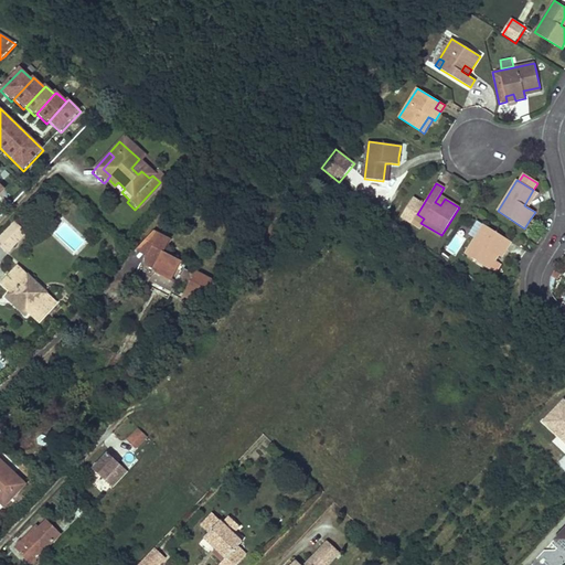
[(537,192),(533,190),(524,205),(528,208),(537,192)]
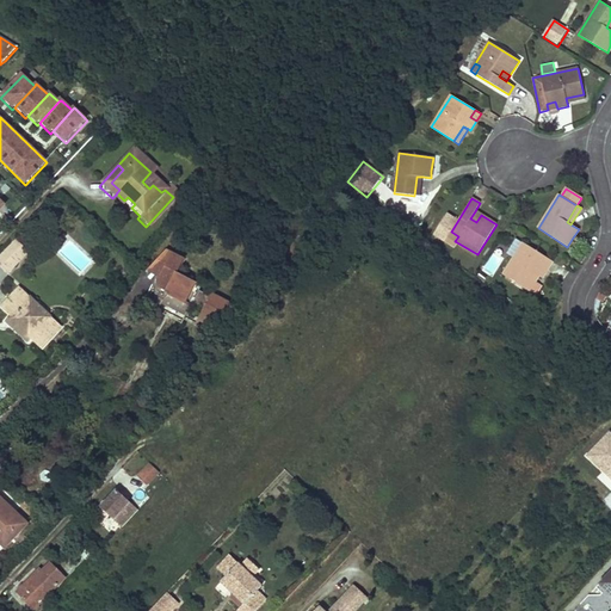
[(476,222),(481,215),(475,211),(470,218),(476,222)]
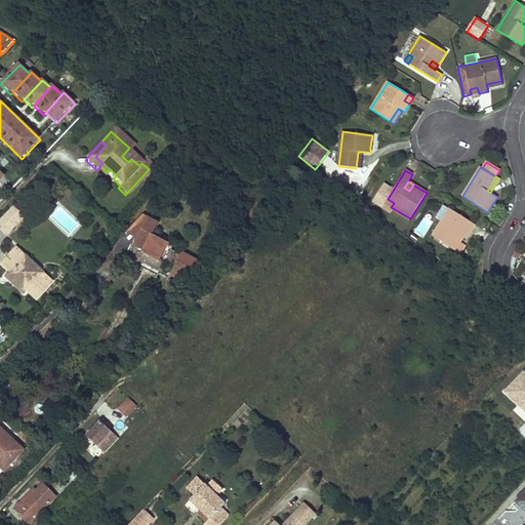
[(394,203),(388,199),(385,203),(391,207),(394,203)]
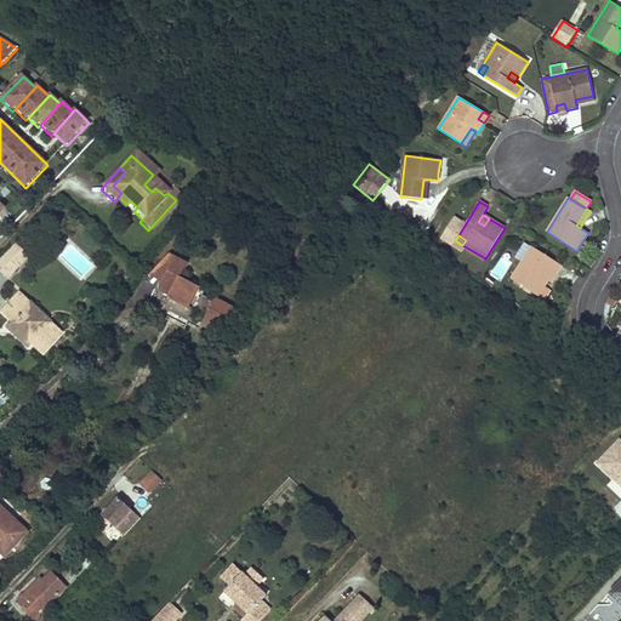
[(27,258),(13,245),(0,260),(0,274),(6,280),(27,258)]
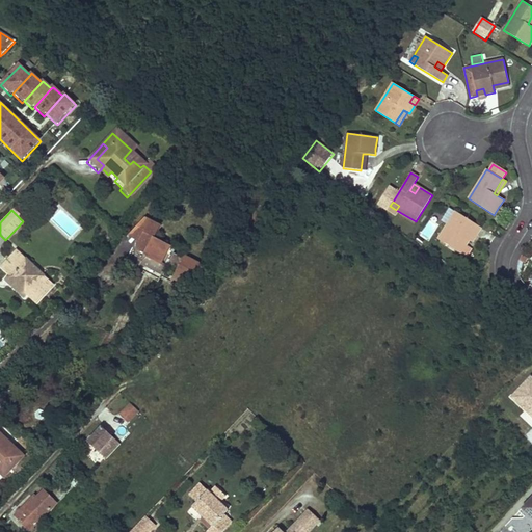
[(444,222),(447,224),(455,212),(452,210),(444,222)]
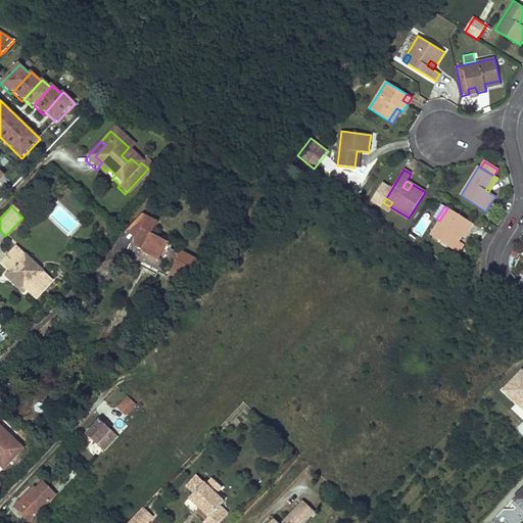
[(468,221),(447,207),(447,208),(439,221),(430,235),(449,247),(458,235),(462,237),(464,238),(469,230),(464,227),(468,221)]
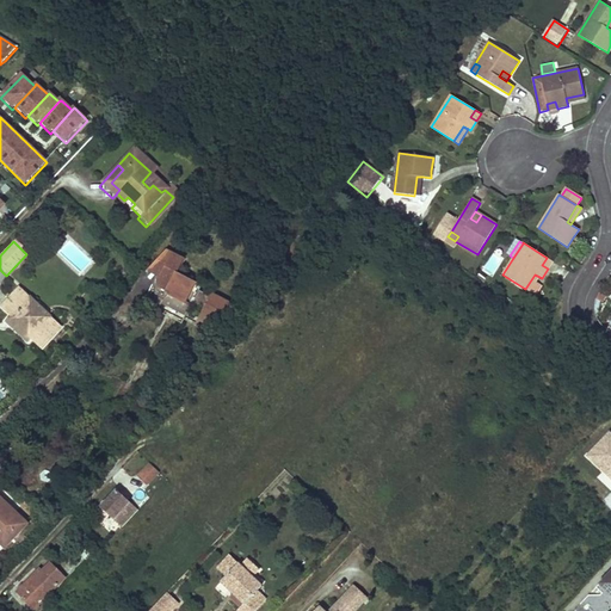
[(150,288),(146,297),(158,303),(161,300),(185,312),(187,307),(198,313),(195,318),(209,325),(216,312),(221,314),(226,304),(208,295),(207,298),(196,292),(199,285),(176,272),(181,260),(162,251),(143,271),(153,277),(149,285),(150,288)]
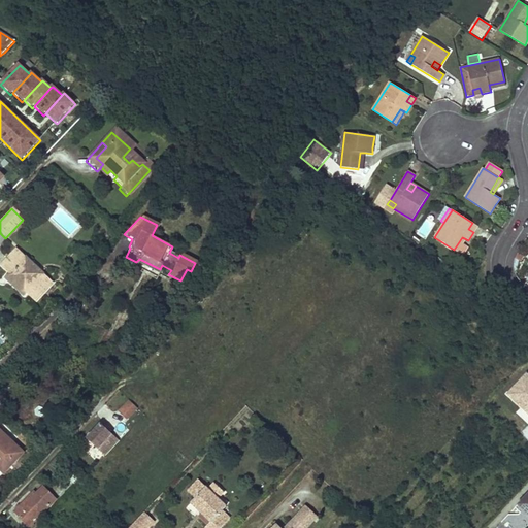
[(425,237),(434,224),(427,220),(419,232),(425,237)]
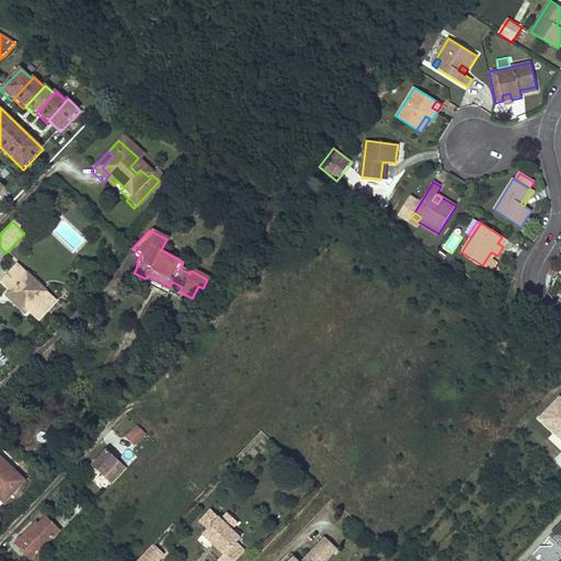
[(503,247),(507,240),(502,237),(497,243),(503,247)]
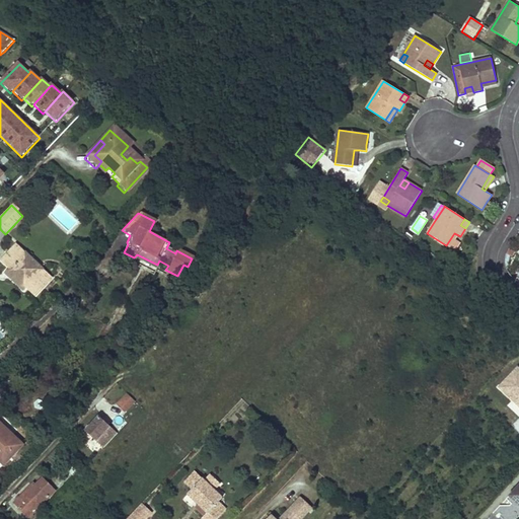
[(458,235),(454,233),(446,245),(450,248),(458,235)]
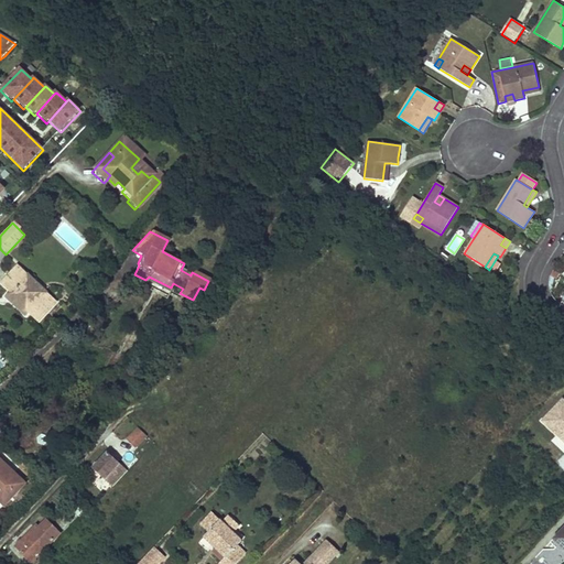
[(34,321),(53,301),(14,264),(0,279),(0,283),(8,291),(9,293),(8,294),(11,297),(9,300),(10,303),(22,315),(25,312),(34,321)]
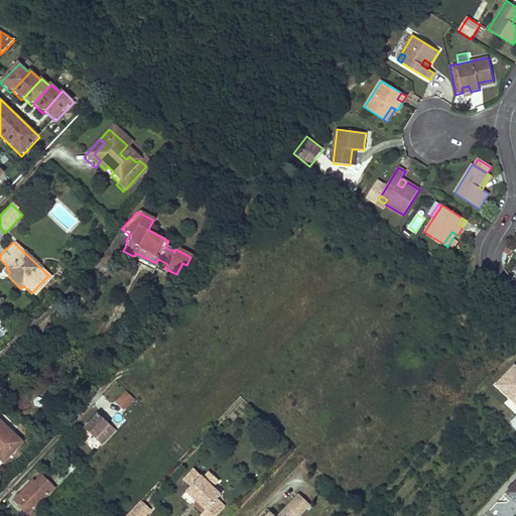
[(164,268),(161,274),(173,279),(176,274),(164,268)]
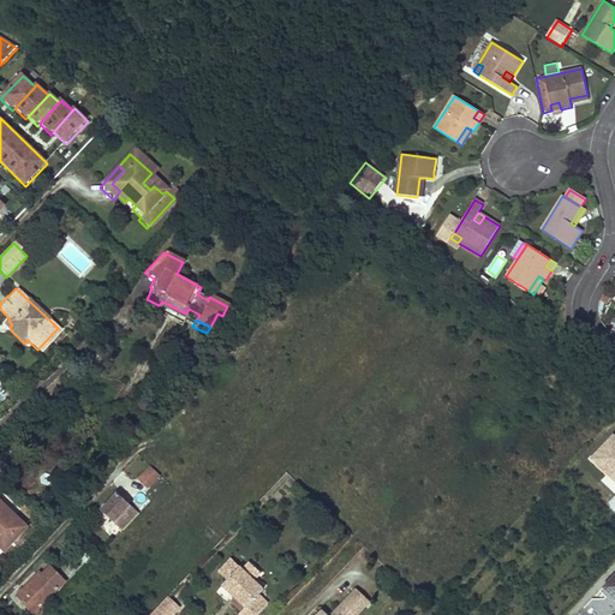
[(614,436),(590,460),(614,483),(614,436)]
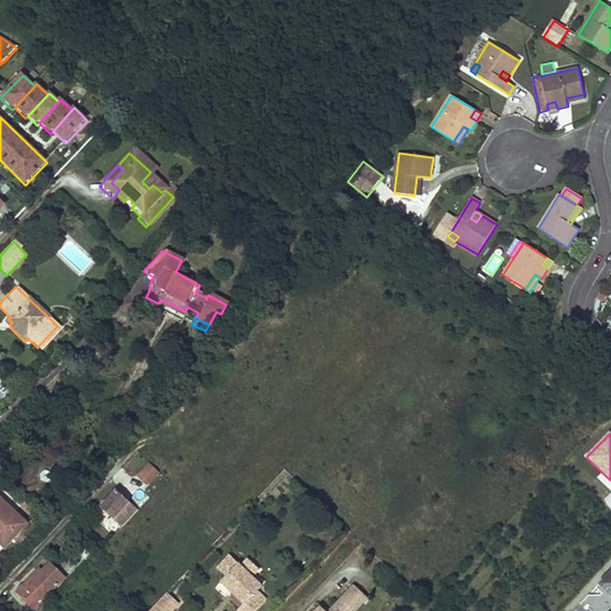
[(150,463),(139,475),(147,483),(159,471),(150,463)]
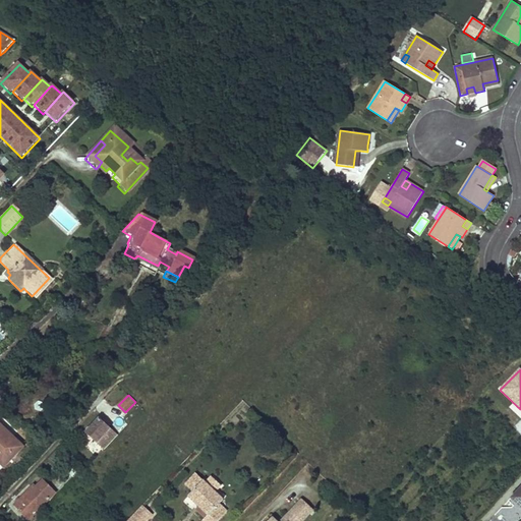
[(100,417),(85,432),(104,450),(118,435),(100,417)]
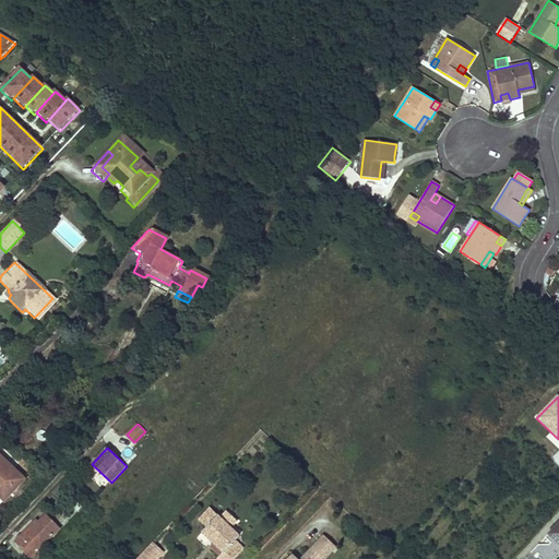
[(0,485),(1,486),(0,486),(0,498),(3,501),(26,478),(13,466),(10,468),(3,463),(7,461),(0,453),(0,485)]
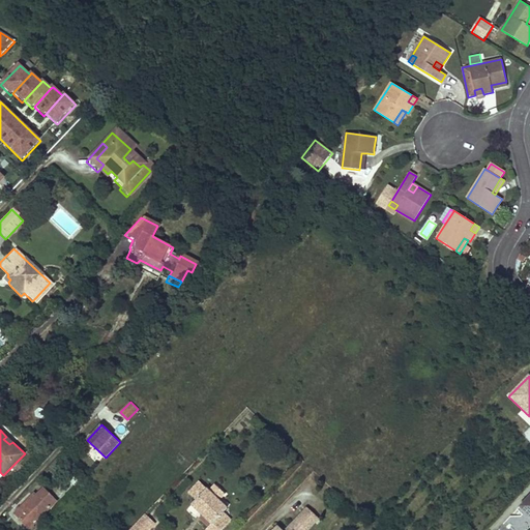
[(75,476),(70,480),(75,486),(80,481),(75,476)]
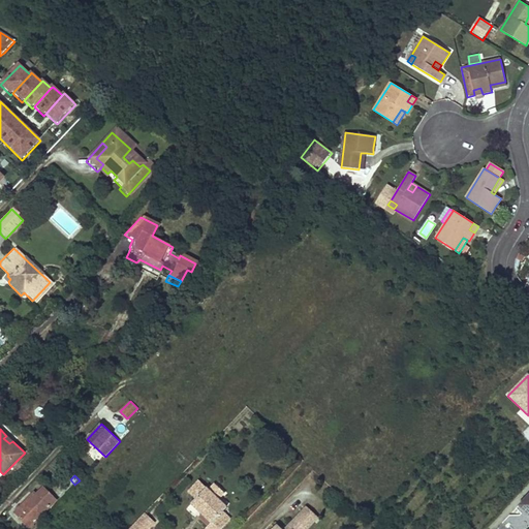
[(227,507),(219,499),(209,490),(199,480),(188,492),(195,499),(191,503),(199,510),(200,509),(204,511),(203,514),(212,523),(208,527),(209,528),(221,528),(230,519),(223,511),(227,507)]
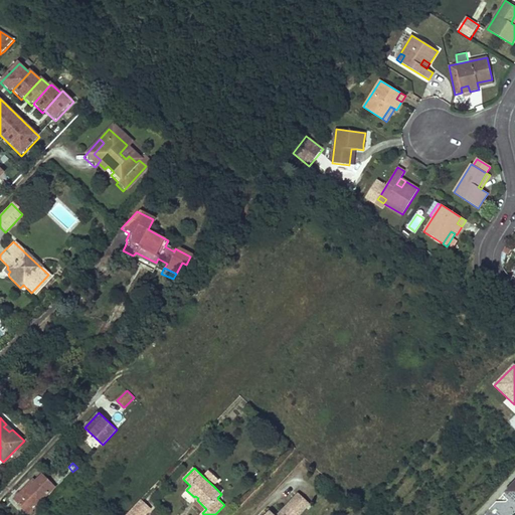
[(213,486),(218,481),(208,472),(203,477),(213,486)]
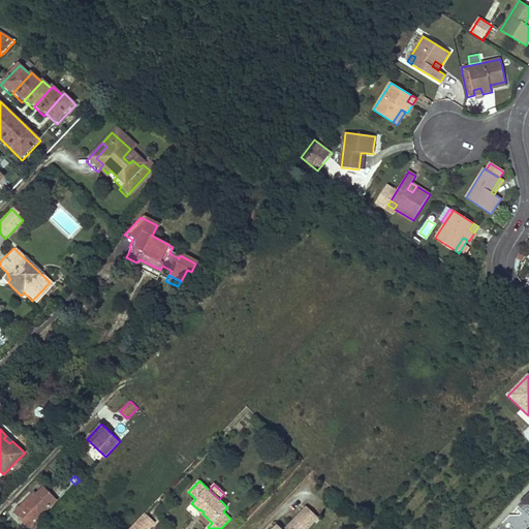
[(14,514),(29,528),(57,499),(44,487),(37,494),(35,492),(14,514)]
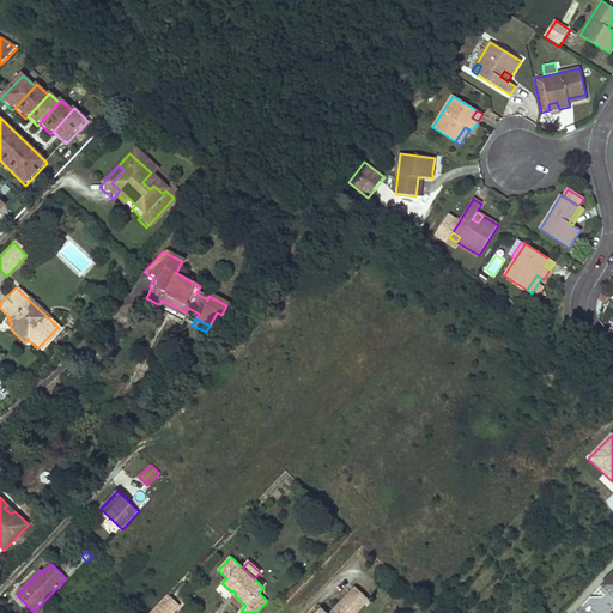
[(612,572),(601,586),(612,598),(612,572)]
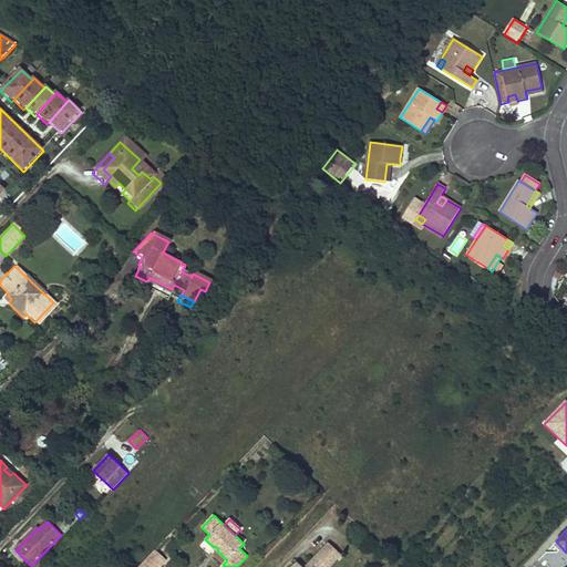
[(329,566),(341,555),(328,543),(308,564),(311,566),(301,566),(297,563),(292,566),(329,566)]
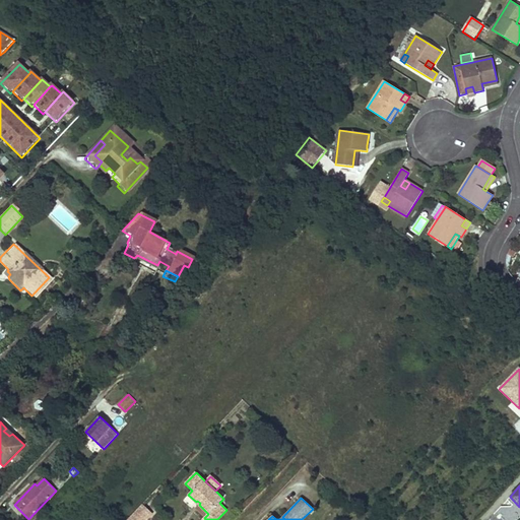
[(150,515),(152,514),(142,505),(141,506),(150,515)]
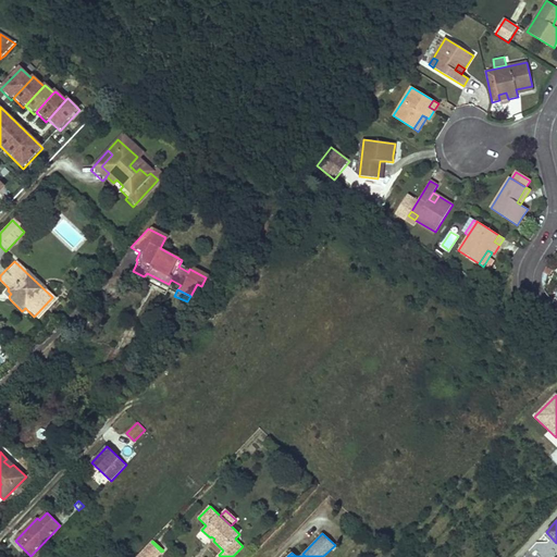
[(156,556),(161,552),(151,542),(145,548),(155,556),(156,556)]
